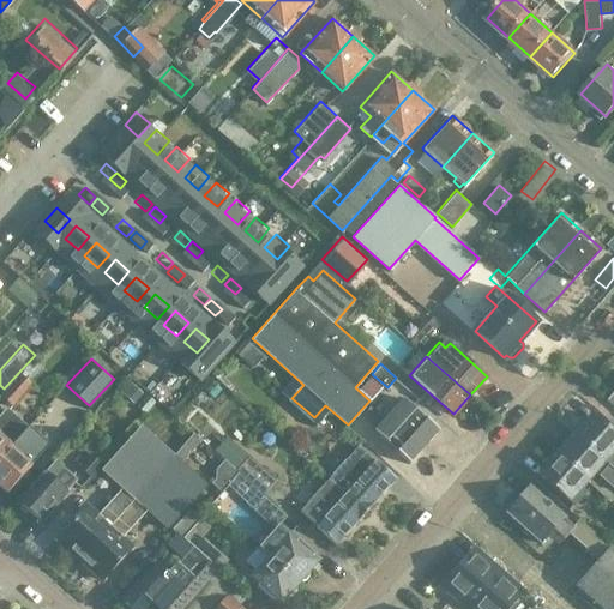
[(20,372),(0,393),(12,404),(32,383),(20,372)]
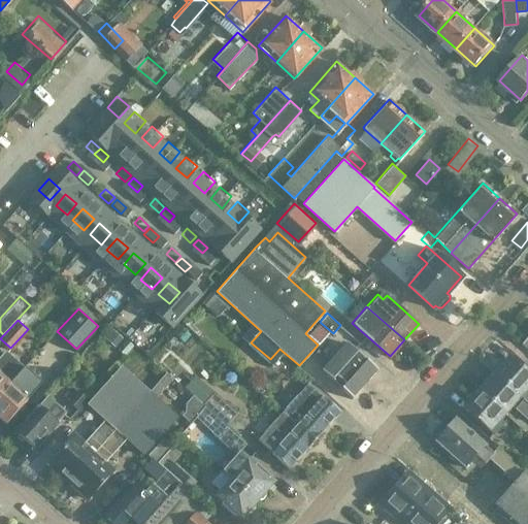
[(347,341),(322,370),(352,398),(377,369),(347,341)]
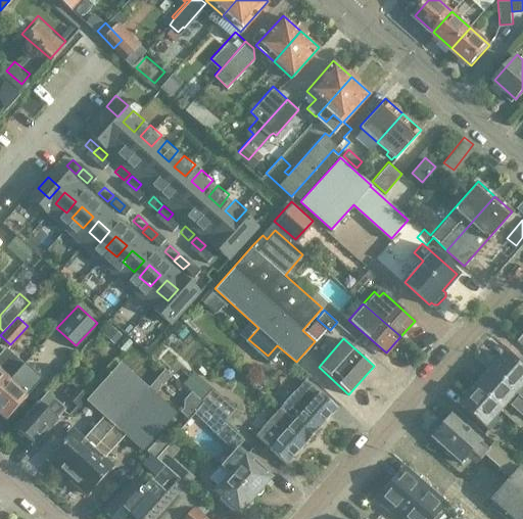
[(0,389),(25,362),(7,346),(0,354),(0,389)]
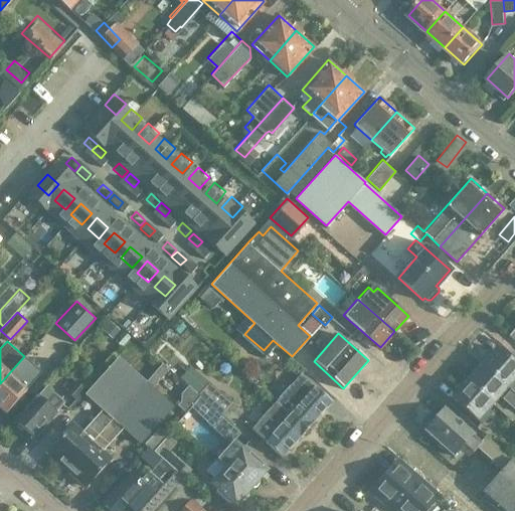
[(514,363),(497,347),(482,364),(506,385),(513,377),(514,378),(514,363)]
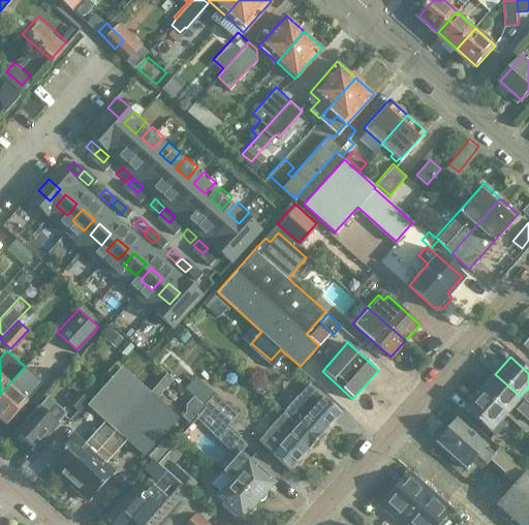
[(50,382),(58,372),(49,365),(33,382),(43,393),(52,383),(50,382)]
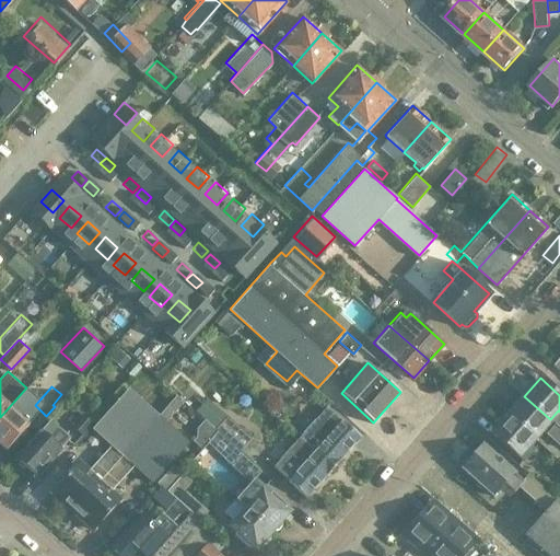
[(26,387),(0,417),(0,441),(8,449),(36,416),(27,409),(22,416),(11,407),(27,389),(26,387)]
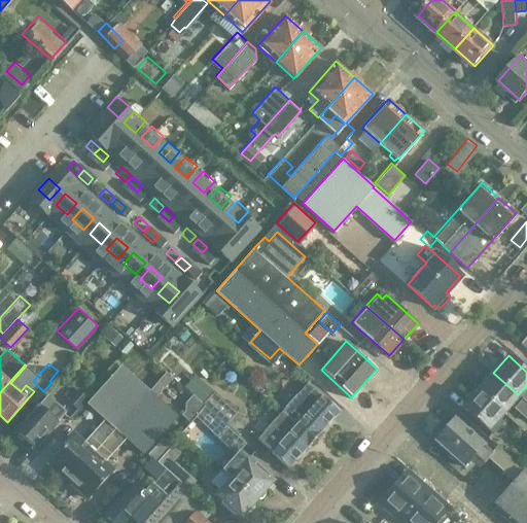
[(50,461),(69,478),(149,389),(121,365),(89,403),(106,418),(83,443),(74,434),(50,461)]
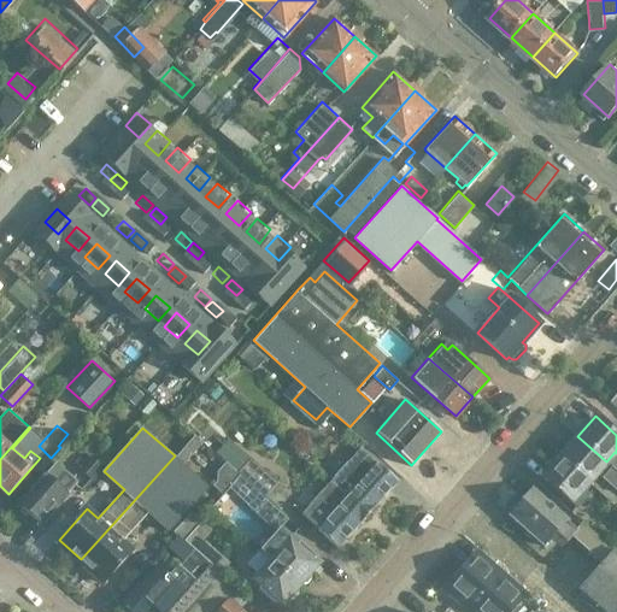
[(616,470),(606,462),(577,436),(560,454),(589,481),(597,471),(603,476),(603,475),(616,488),(616,470)]
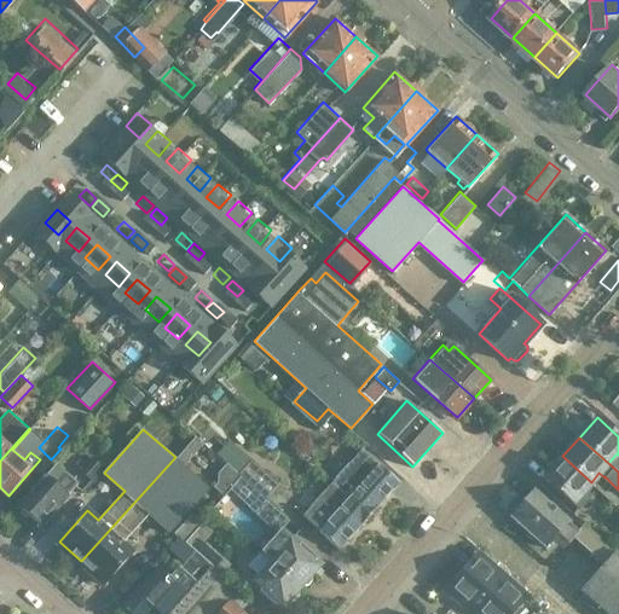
[(337,475),(331,482),(369,515),(398,482),(360,449),(347,462),(353,467),(342,479),(337,475)]
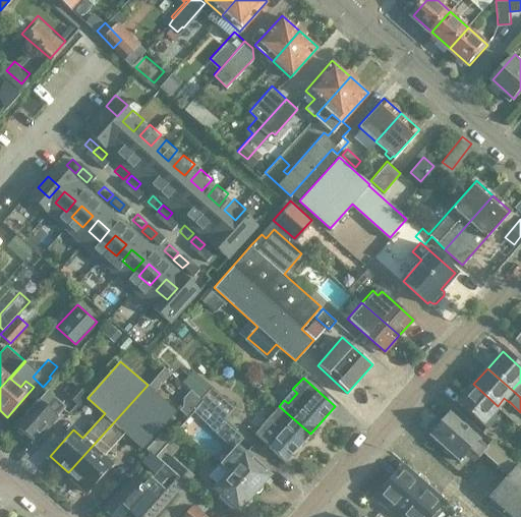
[(76,383),(66,395),(76,404),(88,392),(76,383)]
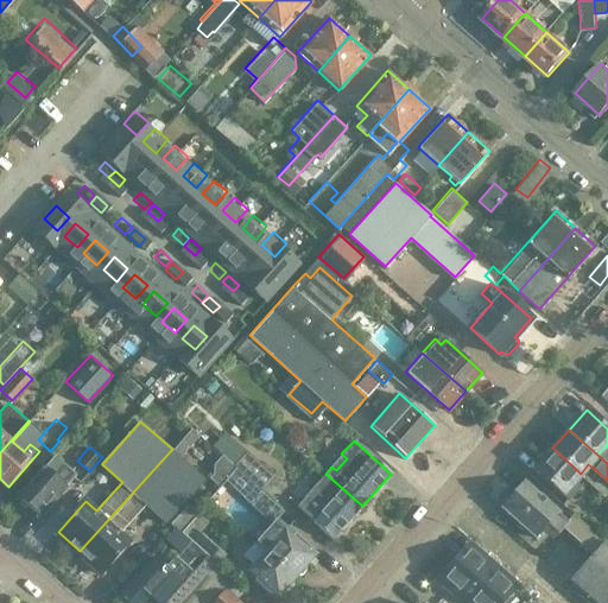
[(581,474),(552,448),(534,468),(569,497),(577,488),(571,483),(581,474)]
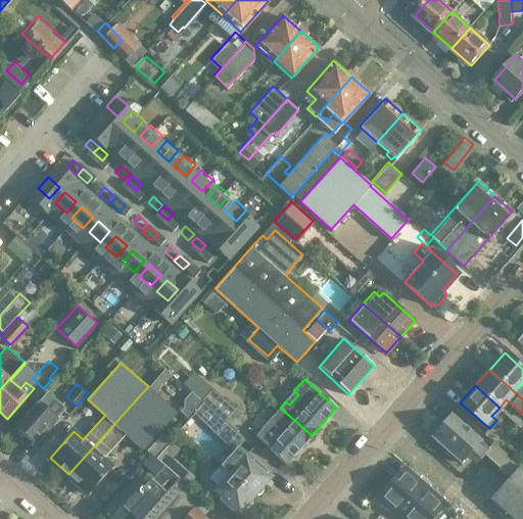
[(148,386),(68,474),(88,491),(111,465),(102,457),(125,431),(144,449),(176,413),(148,386)]
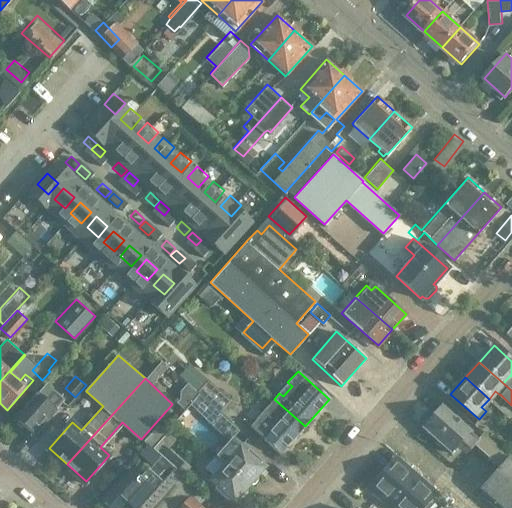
[(197,390),(207,400),(221,412),(232,400),(208,378),(197,390)]
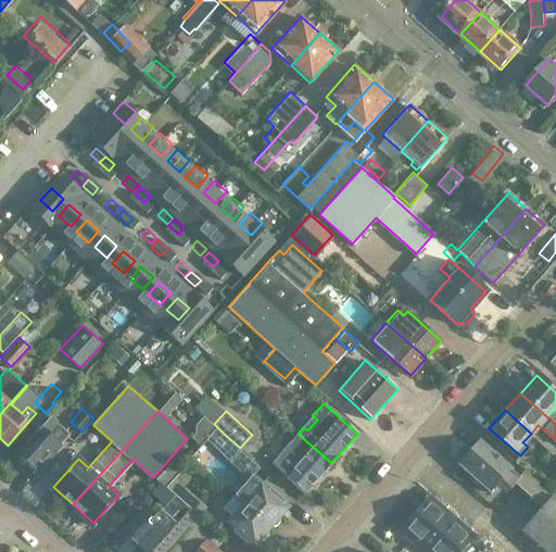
[(70,434),(61,425),(50,415),(16,453),(36,471),(70,434)]
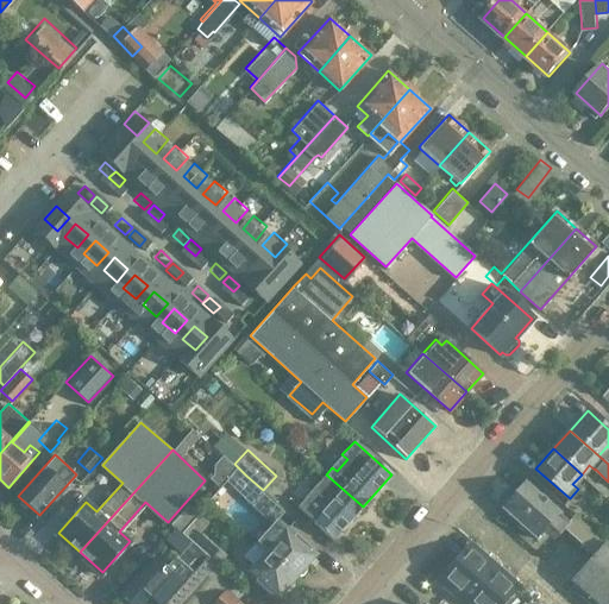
[(333,540),(363,507),(326,474),(296,507),(333,540)]
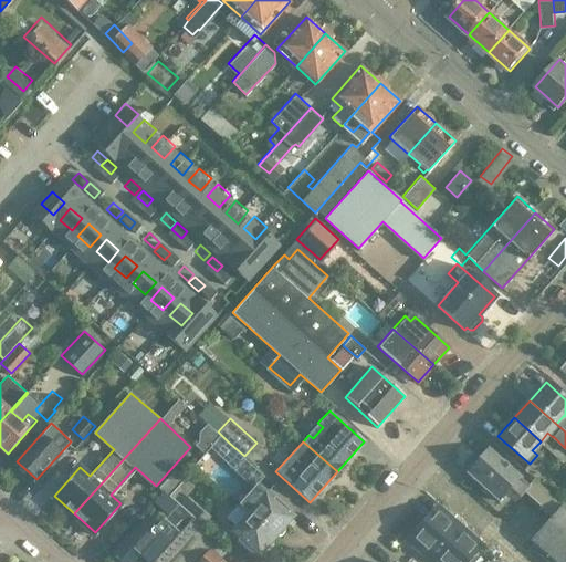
[(244,457),(229,444),(219,454),(234,468),(244,457)]
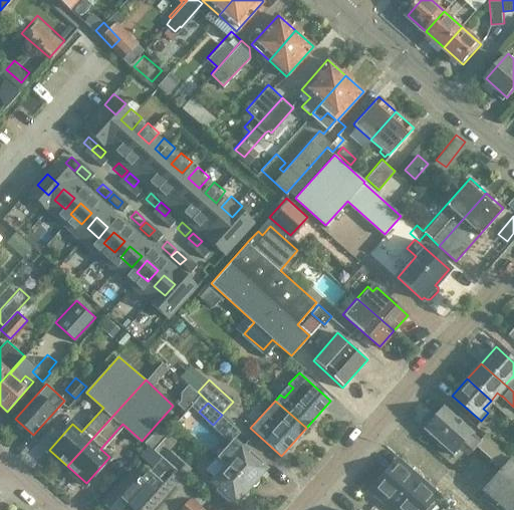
[(452,453),(459,445),(469,454),(472,450),(476,445),(500,466),(481,487),(507,509),(513,509),(513,460),(475,426),(471,431),(443,406),(424,428),(452,453)]
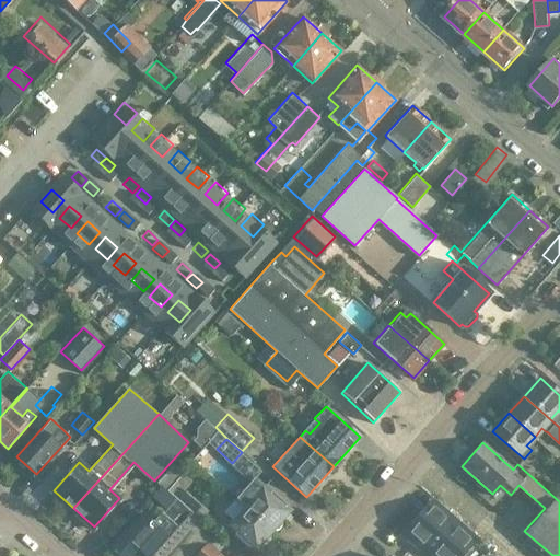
[(195,459),(203,466),(214,453),(206,446),(195,459)]
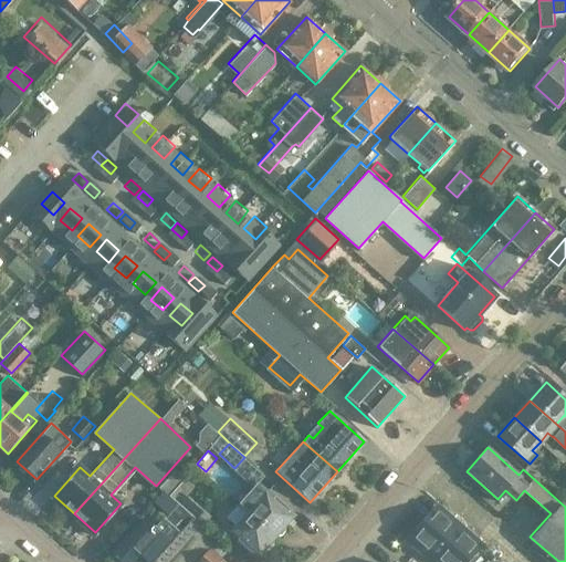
[(154,548),(174,526),(179,530),(191,517),(201,526),(210,514),(187,493),(194,485),(185,477),(168,495),(169,496),(163,503),(170,511),(165,518),(164,517),(145,539),(134,529),(113,552),(123,561),(134,561),(150,544),(154,548)]
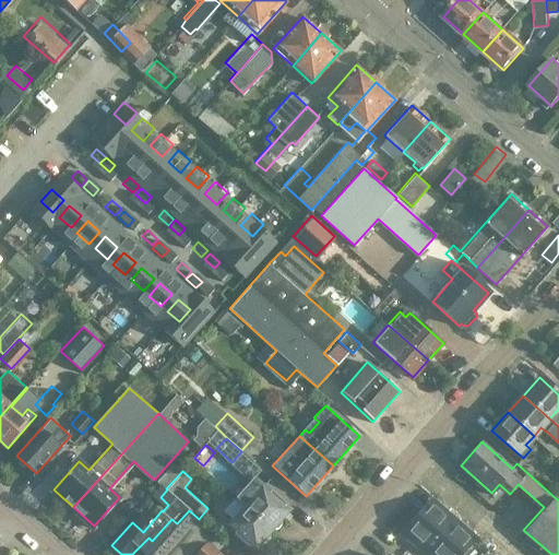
[(258,479),(238,500),(273,531),(292,509),(258,479)]
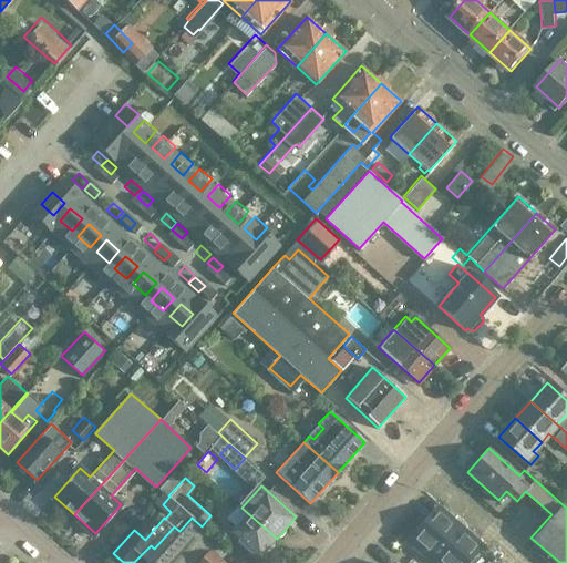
[(435,562),(464,562),(482,544),(437,505),(409,539),(435,562)]
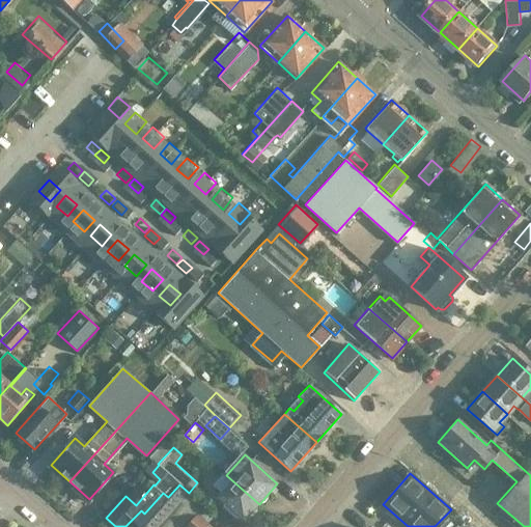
[(259,504),(226,475),(216,488),(222,493),(215,501),(241,524),(259,504)]
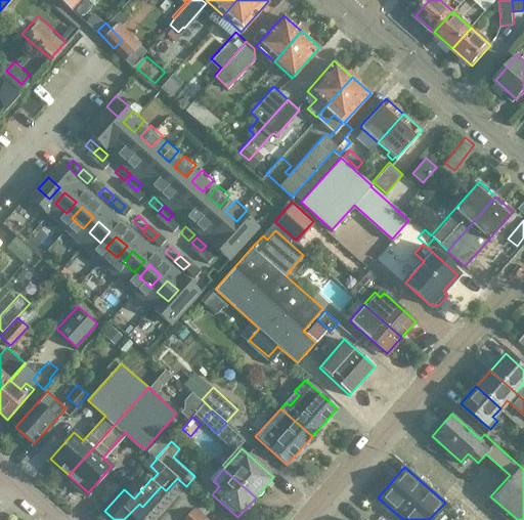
[(177,478),(166,490),(139,519),(182,519),(192,509),(201,499),(186,486),(177,478)]
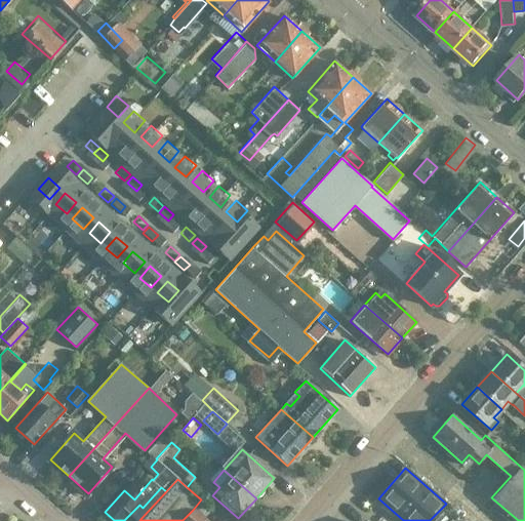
[(205,520),(193,510),(183,520),(205,520)]
